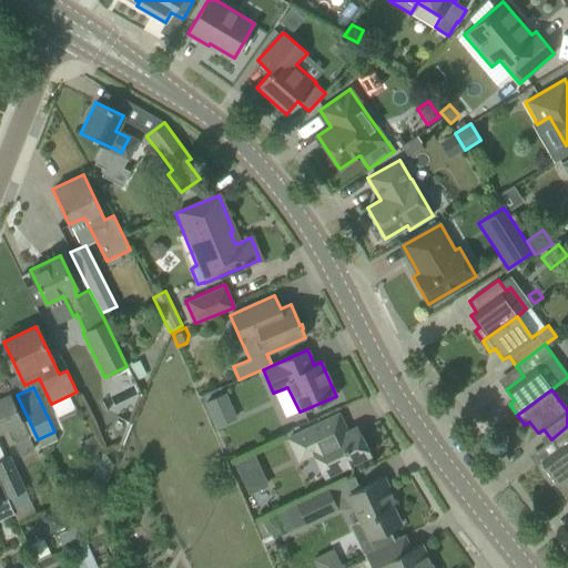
[(216,426),(235,418),(224,393),(205,401),(216,426)]
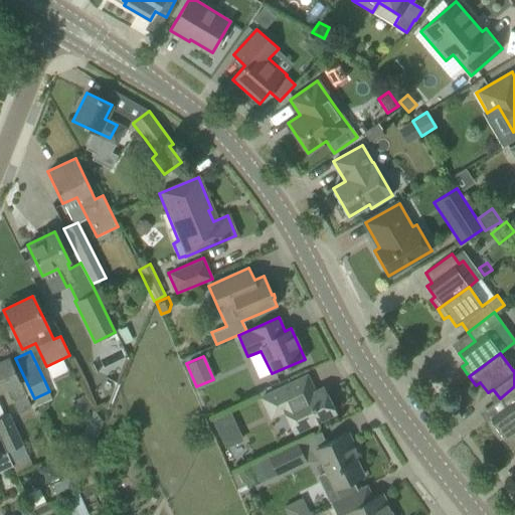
[(9,357),(0,360),(0,391),(6,389),(10,399),(25,392),(20,381),(10,360),(9,357)]
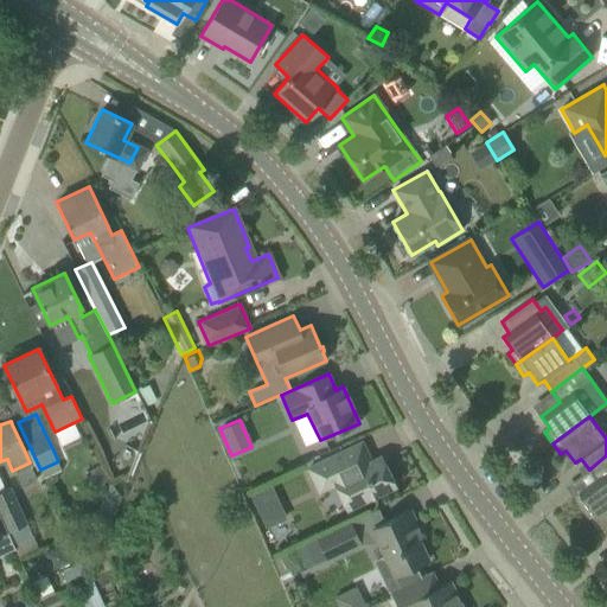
[(333,486),(345,510),(395,486),(381,458),(370,462),(362,443),(306,470),(317,494),(333,486)]
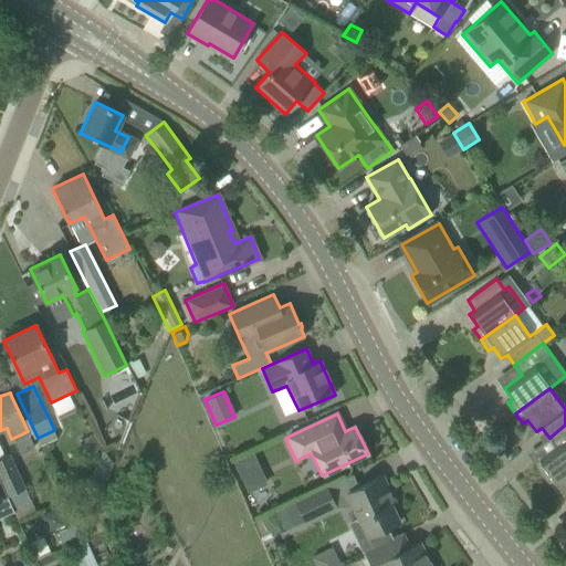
[(543,477),(551,486),(565,474),(565,425),(549,438),(556,448),(538,461),(547,472),(543,477)]
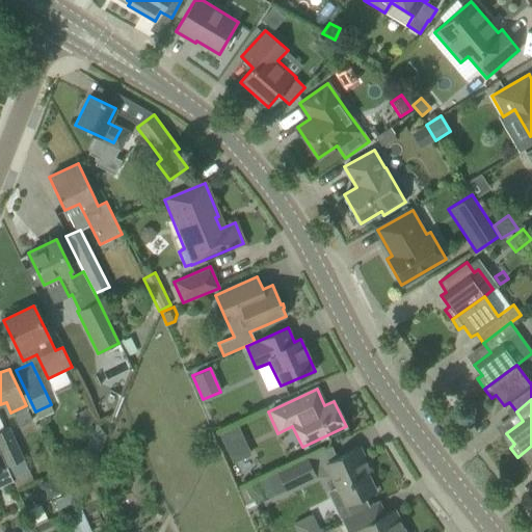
[(78,459),(95,467),(106,436),(98,425),(92,424),(78,459)]
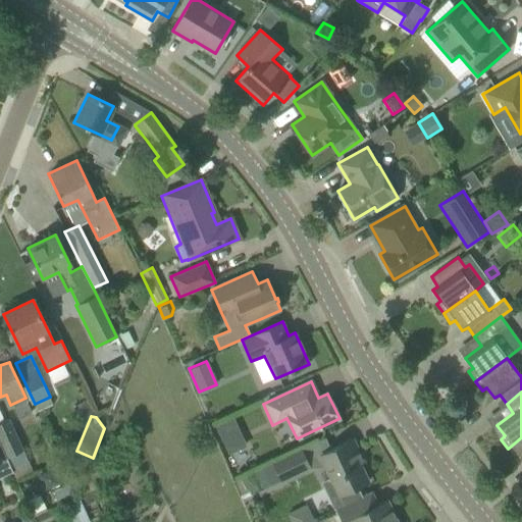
[(232,416),(214,424),(220,436),(238,428),(232,416)]
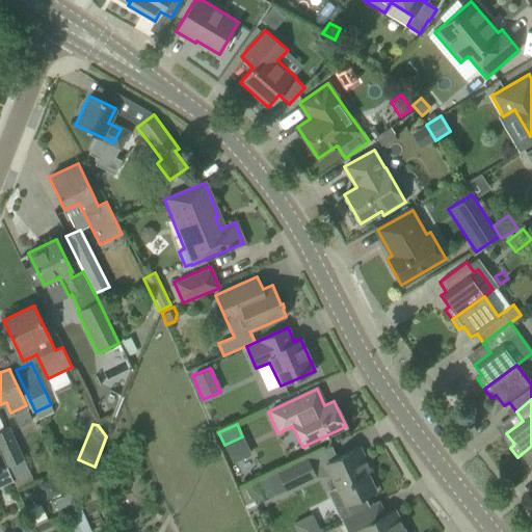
[(9,427),(0,430),(0,454),(5,467),(23,459),(9,427)]
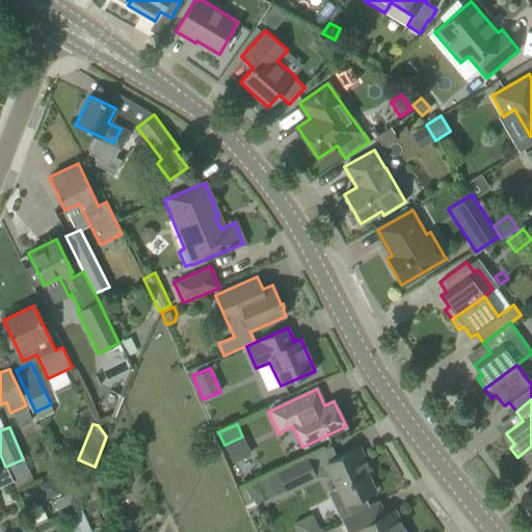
[(531,446),(517,457),(524,467),(528,463),(531,468),(531,446)]
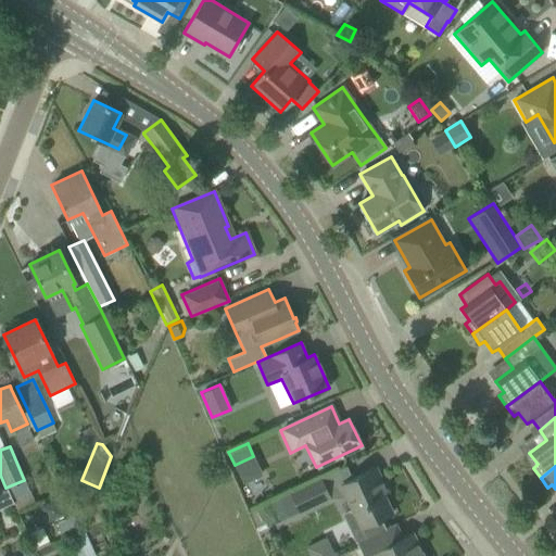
[(346,481),(338,484),(343,496),(350,509),(342,513),(356,543),(386,529),(380,519),(393,513),(384,495),(388,493),(376,467),(356,477),(346,481)]
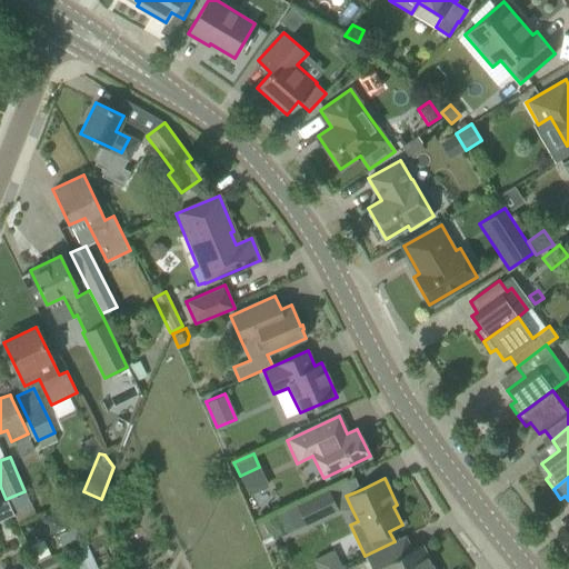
[(0,516),(11,511),(7,500),(6,499),(0,486),(0,516)]
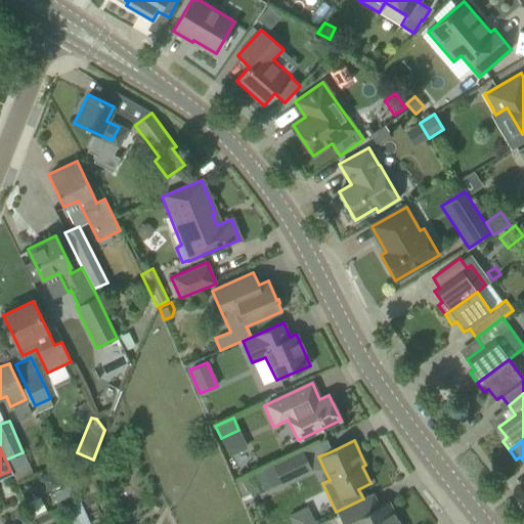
[(261,470),(270,488),(280,483),(281,483),(311,470),(302,450),(271,465),(261,470)]
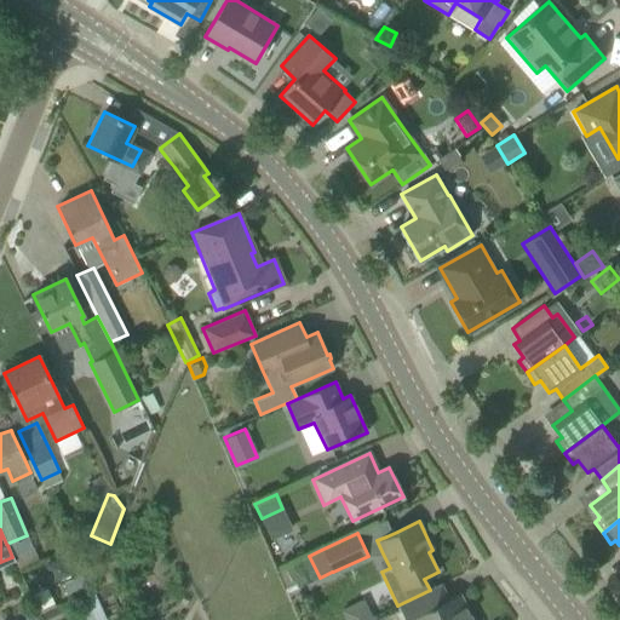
[(397,606),(405,619),(472,619),(460,595),(448,600),(441,585),(430,590),(397,606)]
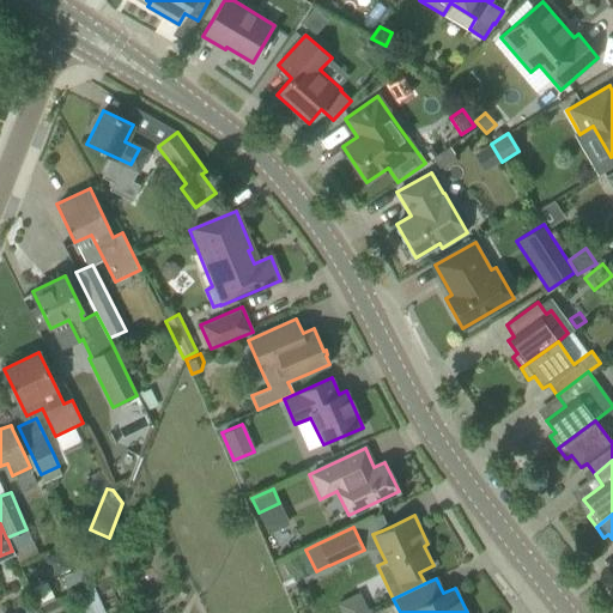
[(32,589),(43,612),(65,612),(77,608),(70,594),(55,600),(48,582),(32,589)]
